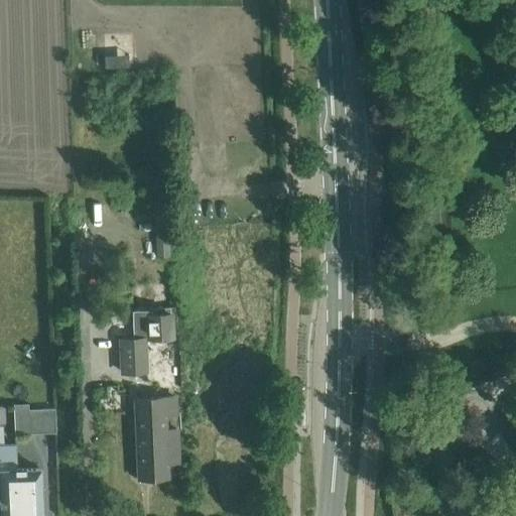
[(168,260),(165,177),(154,177),(157,260),(168,260)]
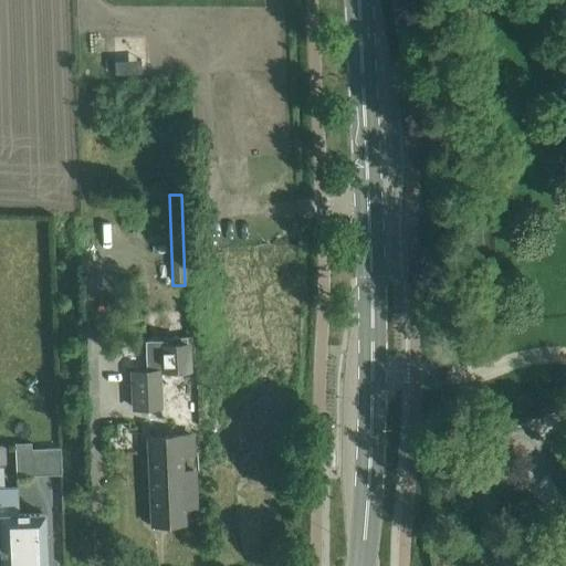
[(189,376),(188,346),(157,347),(157,353),(144,353),(145,375),(130,375),(130,413),(160,413),(159,377),(189,376)]
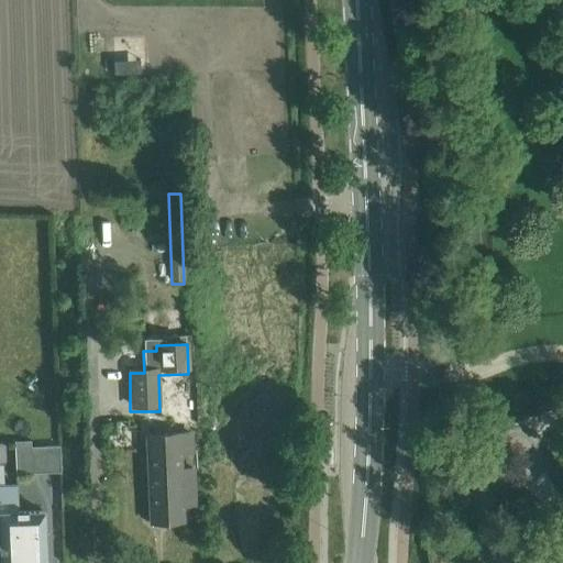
[(147,434),(151,499),(152,521),(169,521),(169,519),(167,520),(166,506),(194,505),(191,467),(179,468),(179,452),(191,451),(190,432),(168,433),(147,434)]
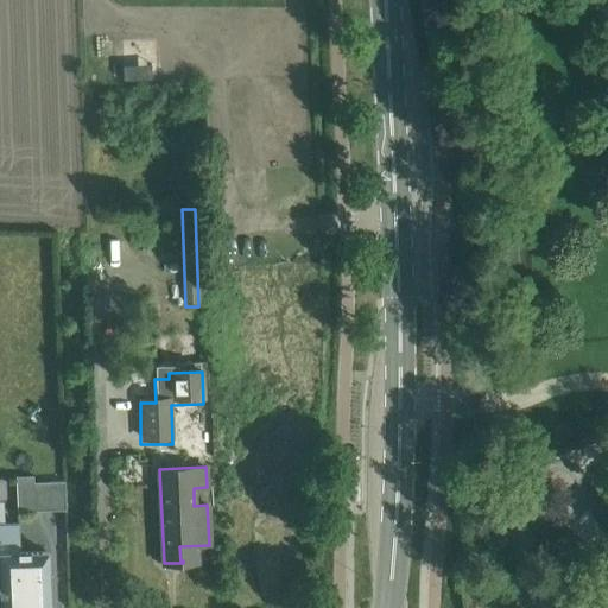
[(33,512),(32,483),(16,485),(17,512),(33,512)]
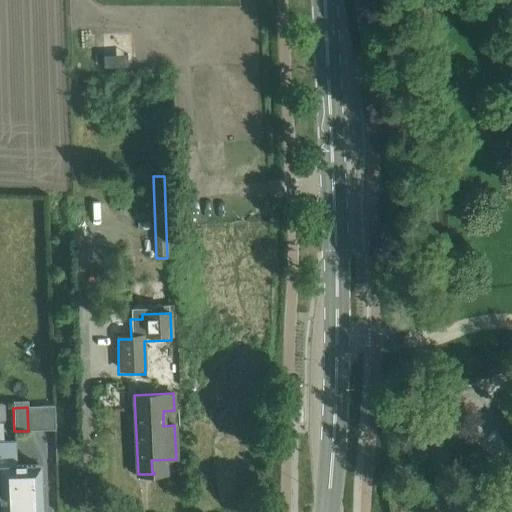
[(41,511),(40,465),(17,466),(16,442),(0,442),(0,480),(0,481),(1,495),(0,495),(0,499),(1,500),(1,511),(41,511)]
